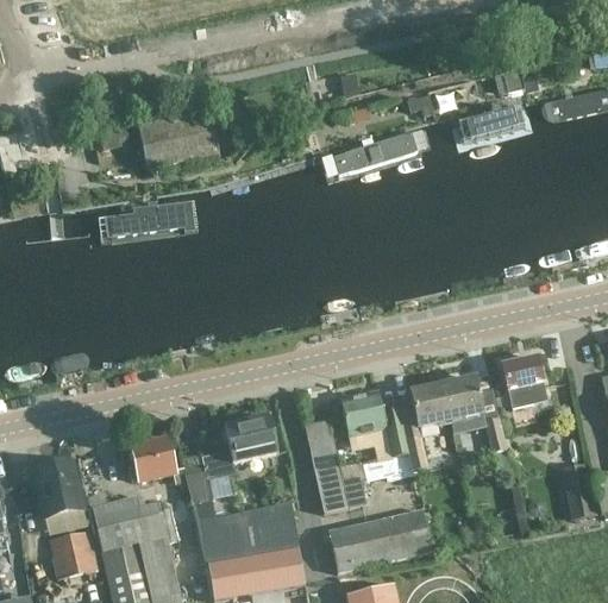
[(607,49),(593,50),(595,69),(607,67),(607,49)]
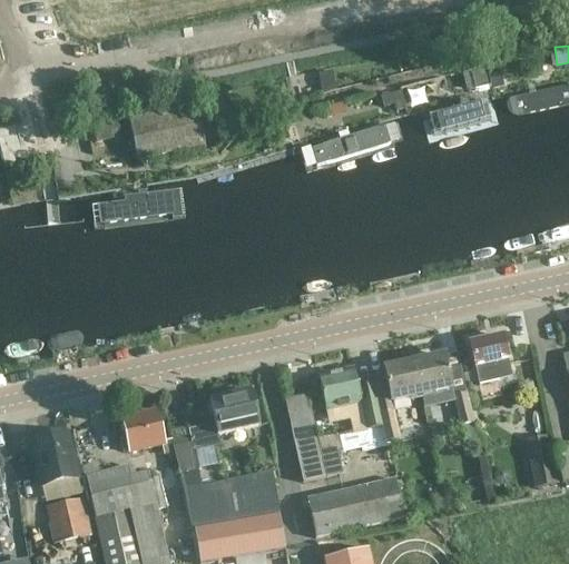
[(488,66),(466,72),(469,88),(492,81),(488,66)]
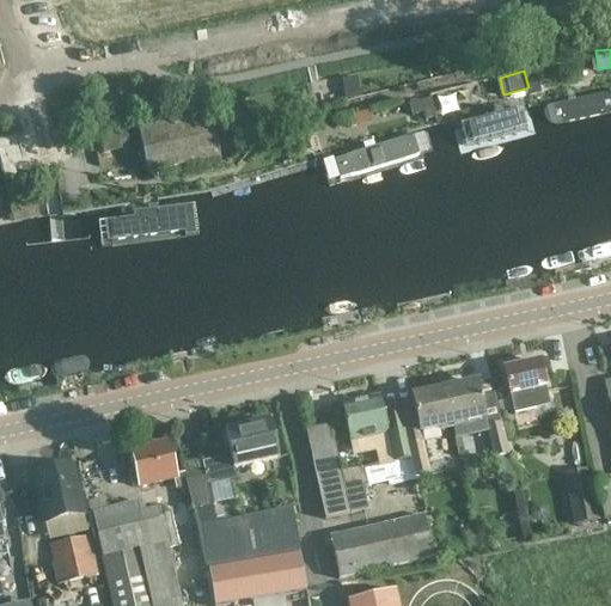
[(364,93),(359,73),(348,75),(347,77),(343,78),(348,97),(364,93)]
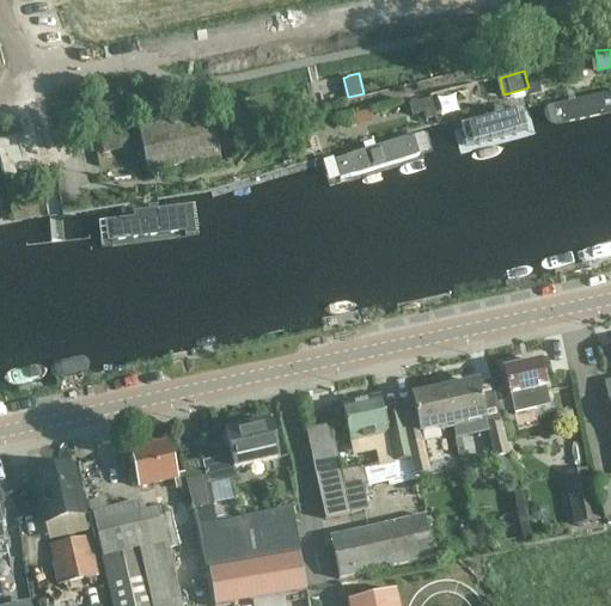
[(610,78),(537,97),(547,141),(610,126),(610,78)]
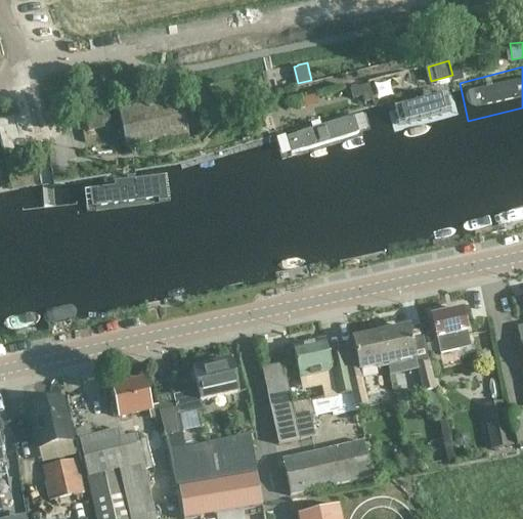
[(363,91),(366,99),(373,97),(368,81),(361,83),(360,79),(352,81),(353,85),(351,85),(353,94),(363,91)]
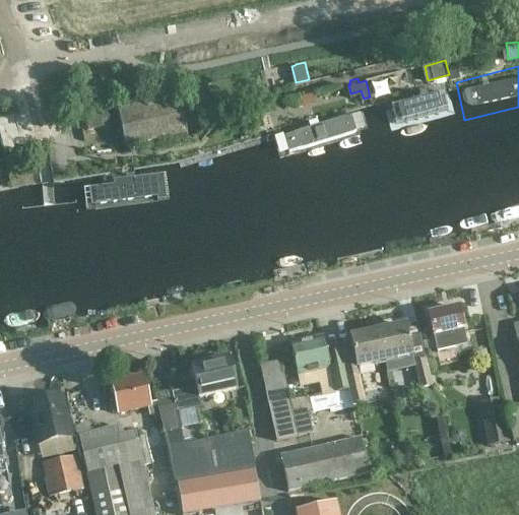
[(450,83),(375,102),(385,137),(459,119),(450,83)]
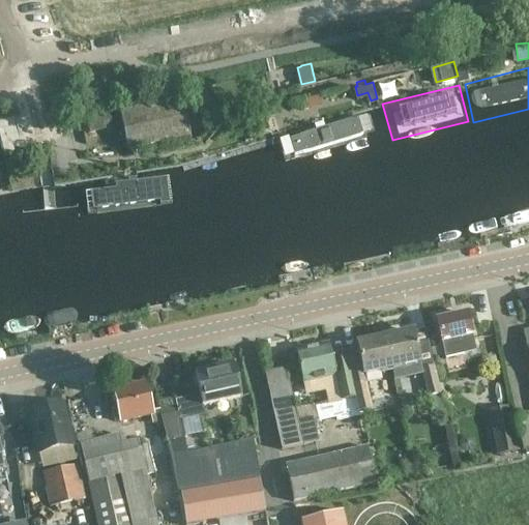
[(183,97),(119,109),(127,146),(190,134),(183,97)]
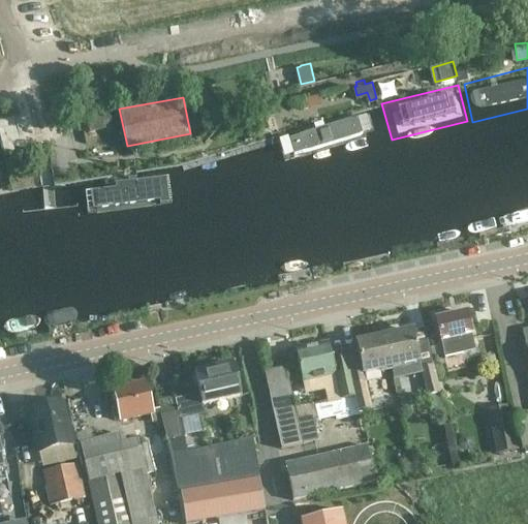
[(93,110),(95,123),(121,118),(118,104),(93,110)]
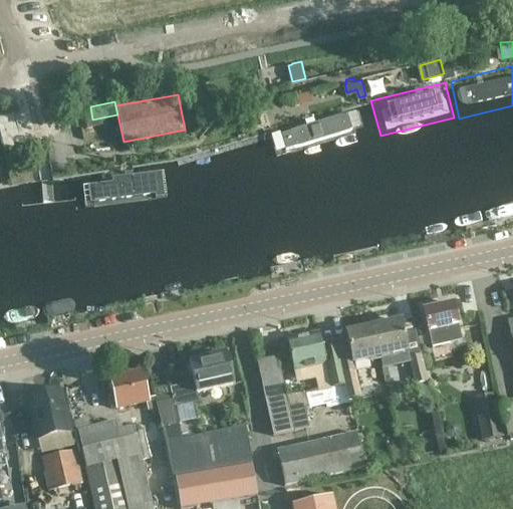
[(360,103),(260,126),(269,159),(368,136),(360,103)]
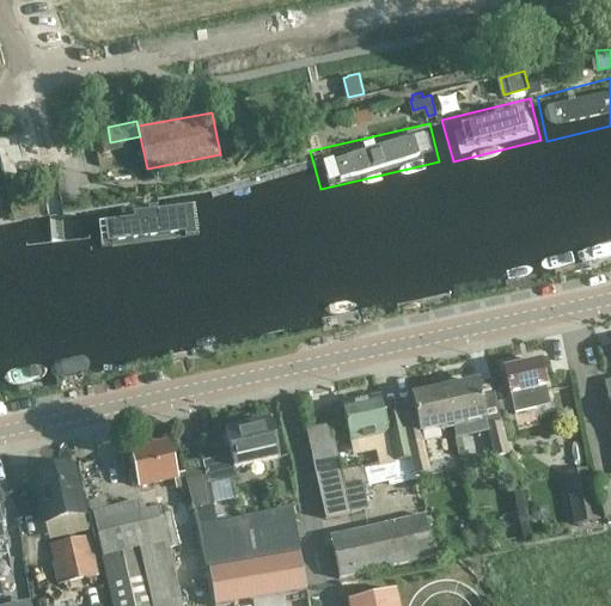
[(95,134),(69,138),(71,151),(73,151),(96,147),(95,134)]
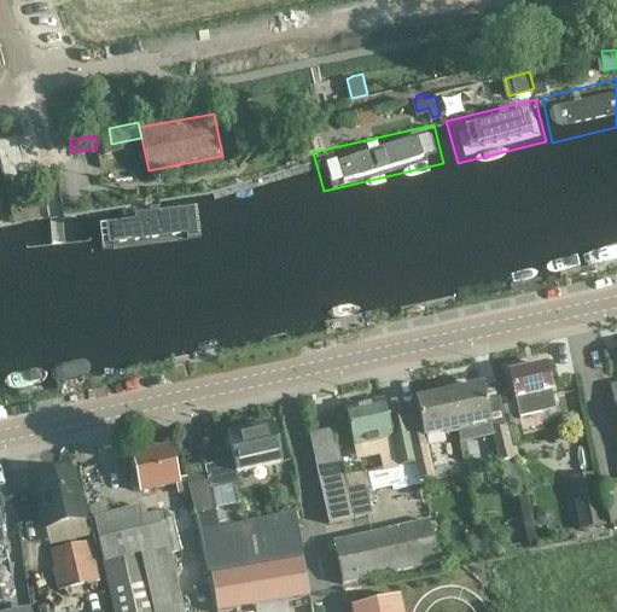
[(201,180),(89,204),(100,245),(209,221),(201,180)]
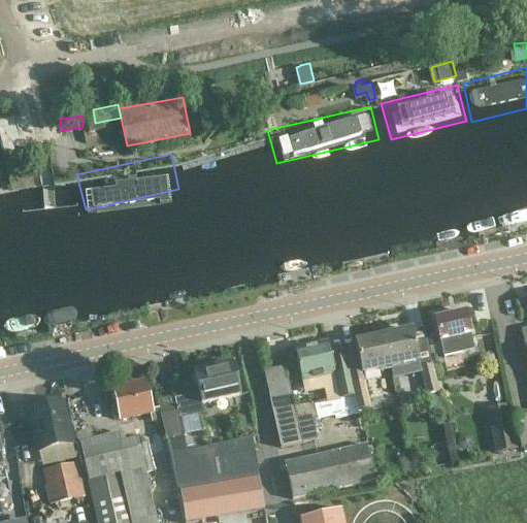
[(435,315),(440,337),(443,353),(464,348),(474,346),(470,329),(471,329),(467,307),(435,315)]
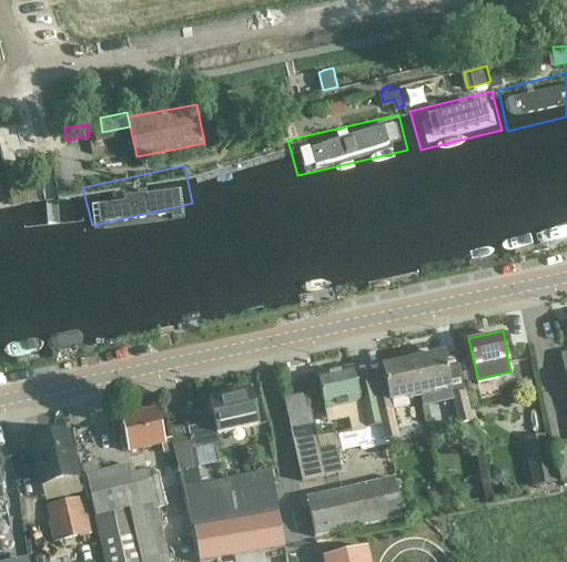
[(443,350),(413,357),(419,390),(451,384),(443,350)]
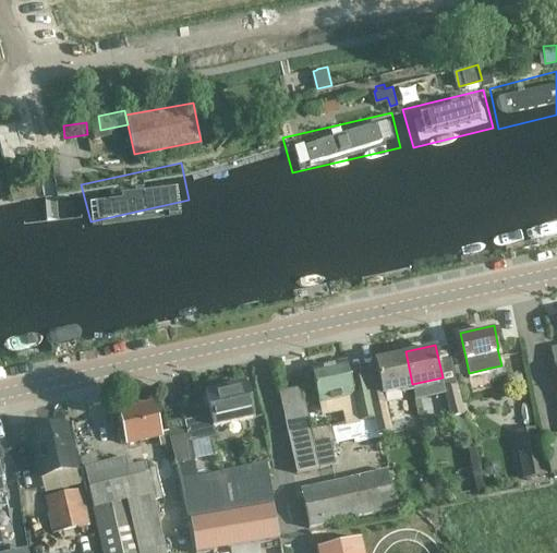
[(375,358),(378,371),(365,374),(373,415),(374,415),(378,430),(391,427),(383,391),(412,384),(406,351),(375,358)]
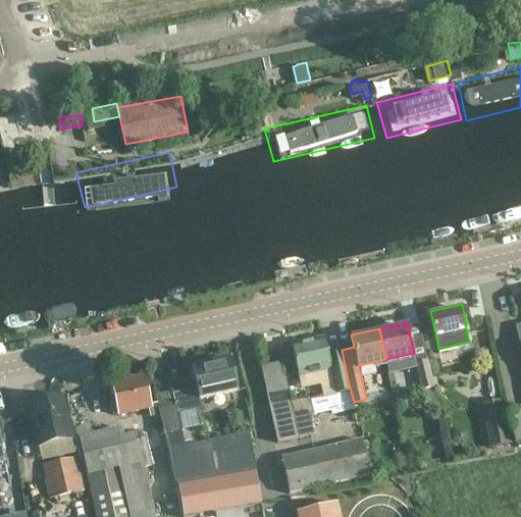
[(299,372),(331,366),(336,391),(349,388),(342,350),(328,352),(324,333),(292,341),(299,372)]
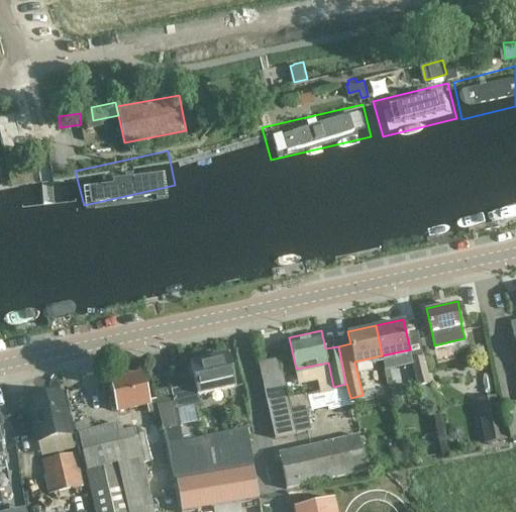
[(235,383),(229,351),(190,360),(195,381),(171,386),(174,399),(176,406),(176,405),(200,400),(198,391),(212,388),(221,386),(235,383)]
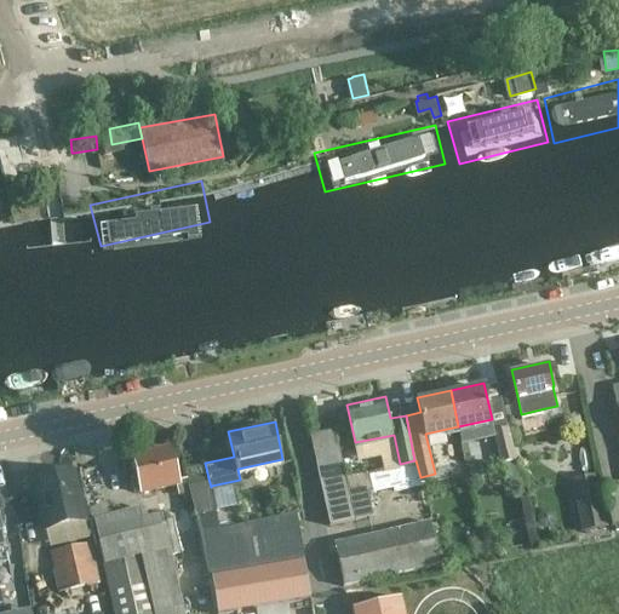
[(500,459),(515,455),(508,424),(493,426),(500,459)]
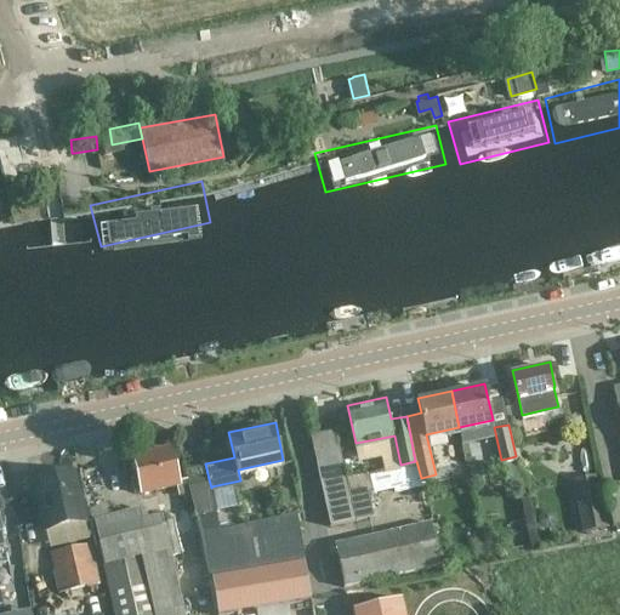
[(311,432),(331,522),(374,512),(368,488),(374,487),(370,466),(346,471),(335,426),(311,432)]
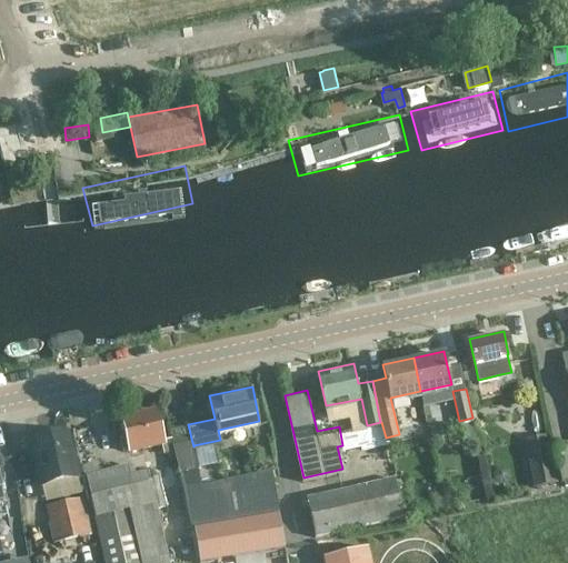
[(122,414),(127,433),(121,434),(125,446),(129,445),(130,448),(162,440),(163,450),(175,448),(173,442),(172,435),(163,438),(157,406),(122,414)]
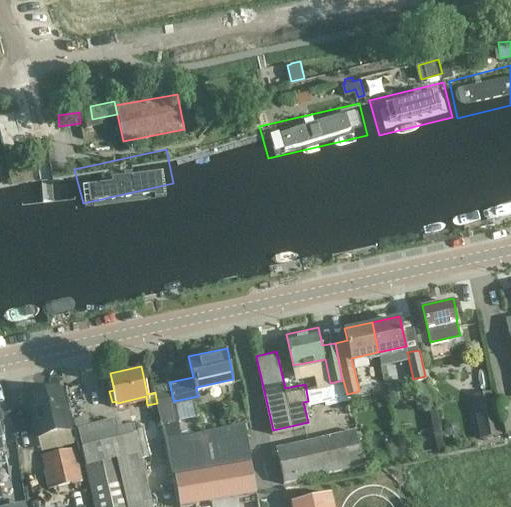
[(493,385),(470,390),(479,434),(502,430),(493,385)]
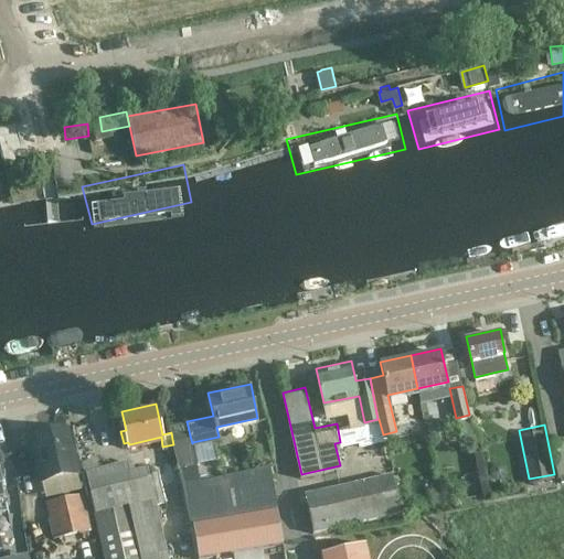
[(42,480),(77,471),(66,426),(31,433),(42,480)]
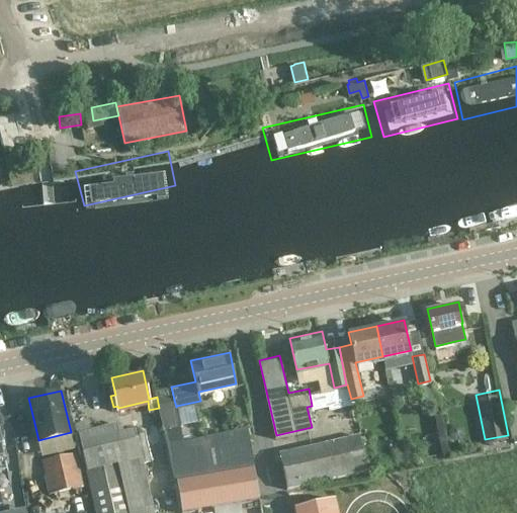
[(253,457),(248,425),(201,435),(202,441),(185,444),(176,406),(176,407),(174,400),(158,403),(159,408),(172,469),(174,479),(176,479),(255,465),(253,457)]
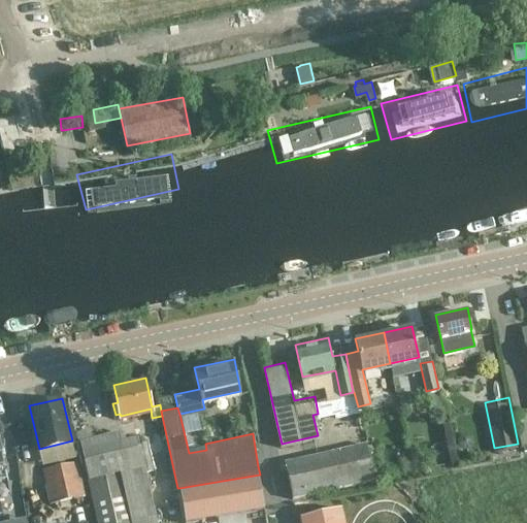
[(521,444),(526,442),(526,412),(515,415),(521,444)]
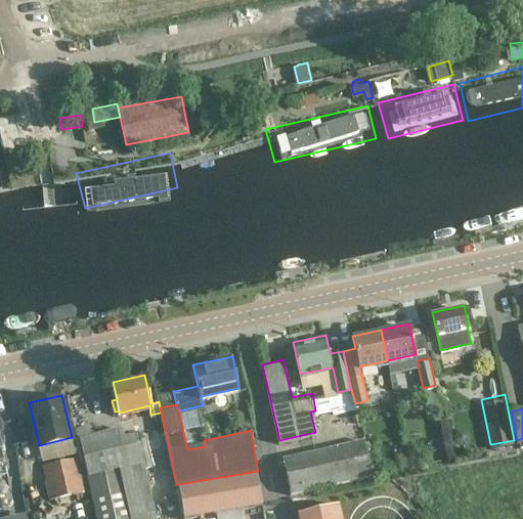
[(341,431),(358,425),(353,409),(335,416),(341,431)]
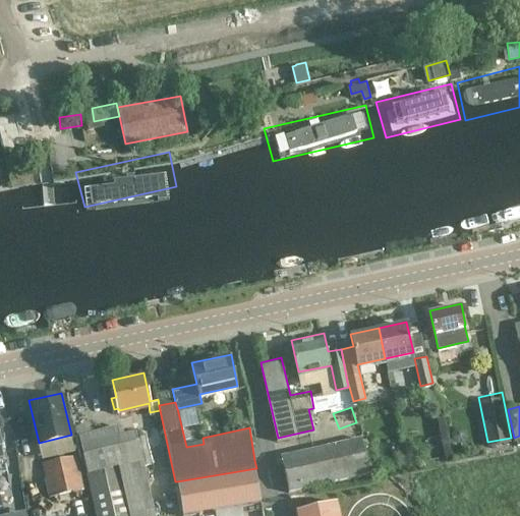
[(97,515),(153,515),(156,515),(136,426),(120,430),(119,422),(78,432),(97,515)]
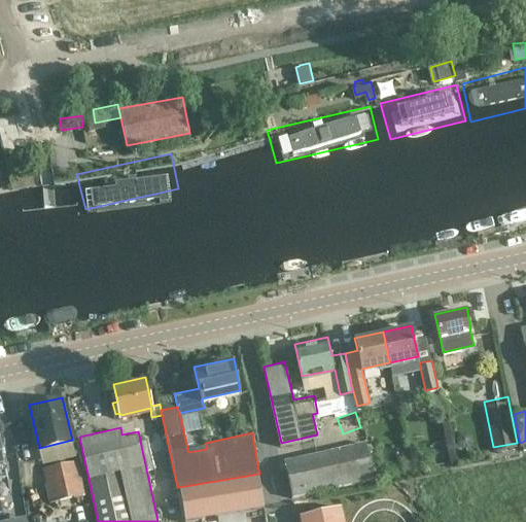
[(367,440),(283,457),(291,495),(376,477),(367,440)]
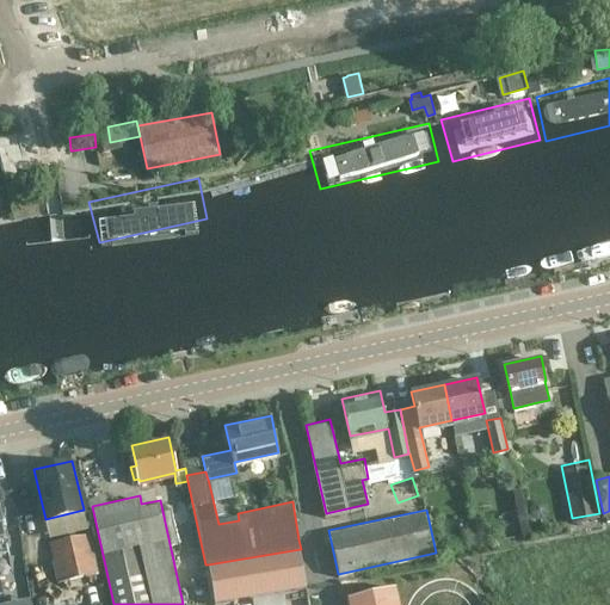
[(59,579),(97,570),(88,531),(50,539),(59,579)]
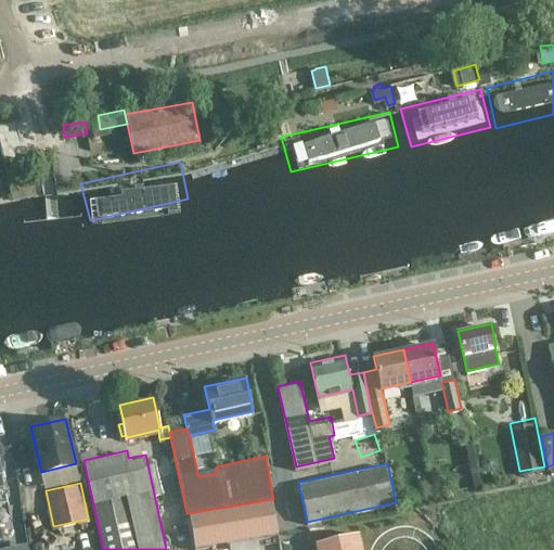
[(279,534),(273,499),(189,513),(194,548),(229,542),(258,537),(279,534)]
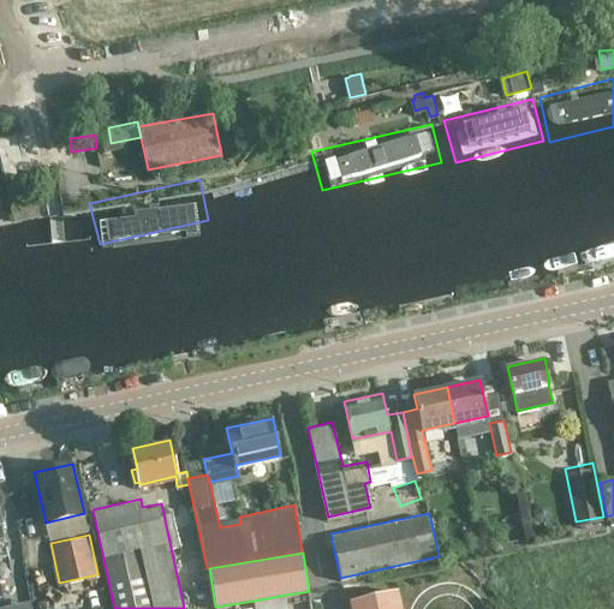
[(403,608),(399,590),(350,601),(351,608),(403,608)]
